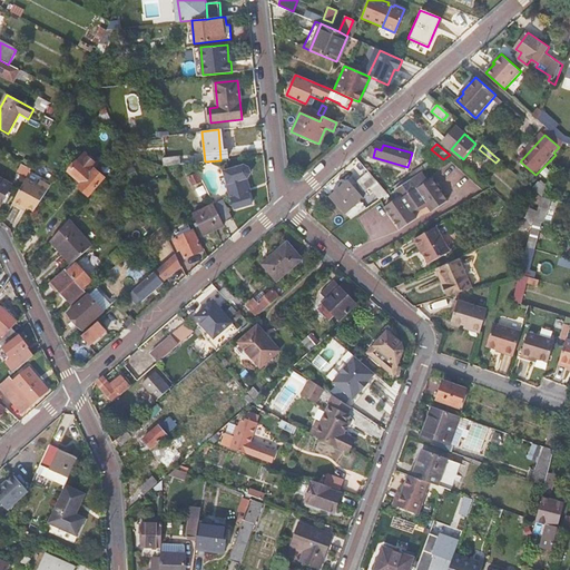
[(85,153),(77,160),(88,172),(91,167),(94,168),(97,164),(85,153)]
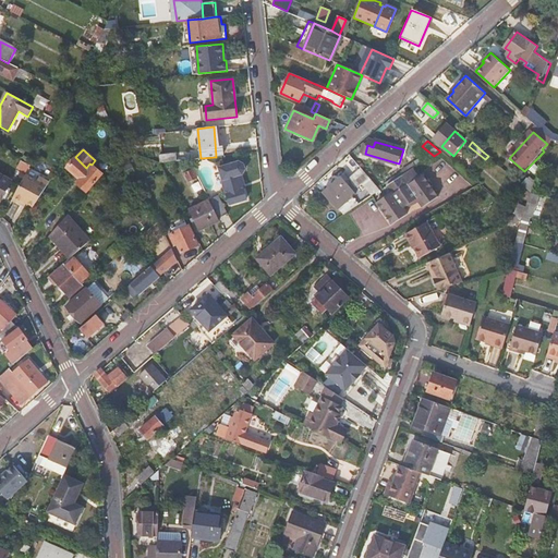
[(131,165),(147,164),(147,156),(128,157),(131,165)]
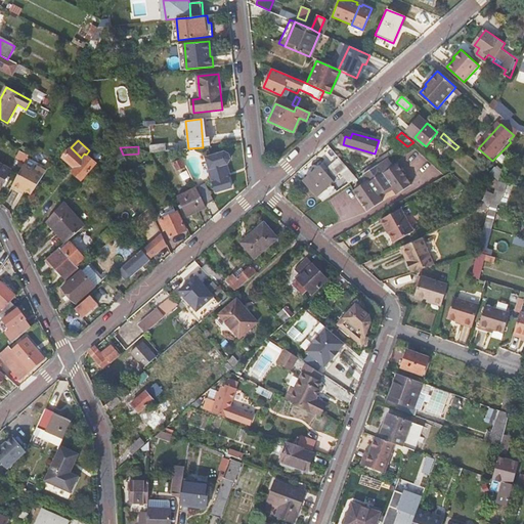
[(72,172),(81,180),(96,164),(86,155),(84,154),(81,158),(71,147),(61,158),(75,169),(72,172)]
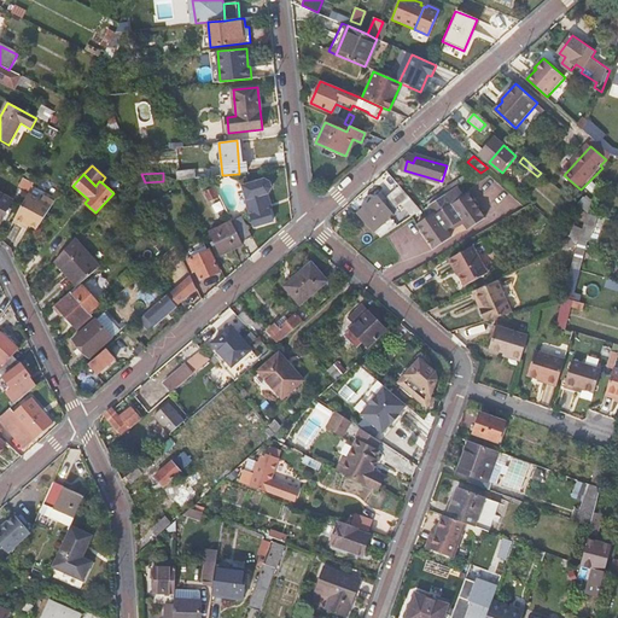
[(270,221),(264,194),(268,193),(270,188),(269,182),(264,179),(243,185),(252,226),(270,221)]
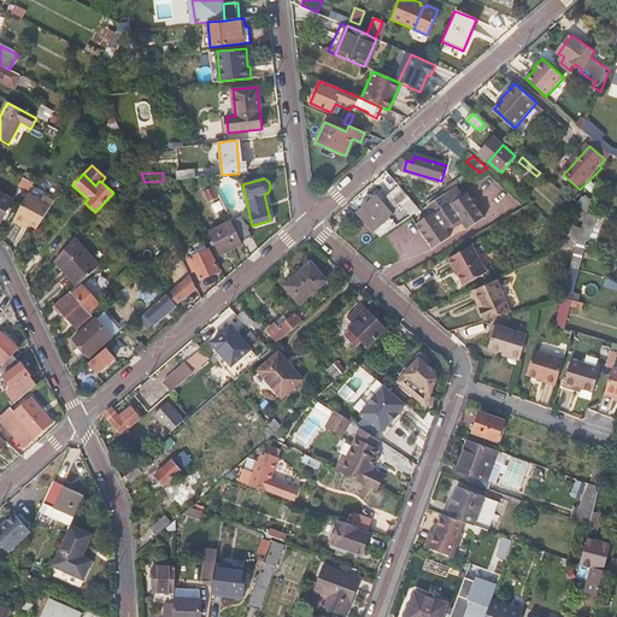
[(209,200),(216,195),(212,187),(204,192),(209,200)]
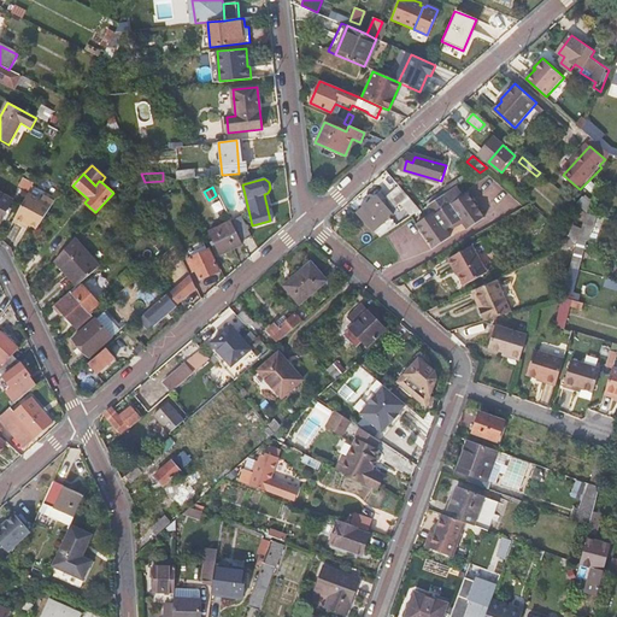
[(458,187),(430,206),(434,213),(417,225),(434,248),(451,238),(448,234),(445,228),(460,218),(464,223),(469,231),(486,218),(469,193),(465,197),(458,187)]
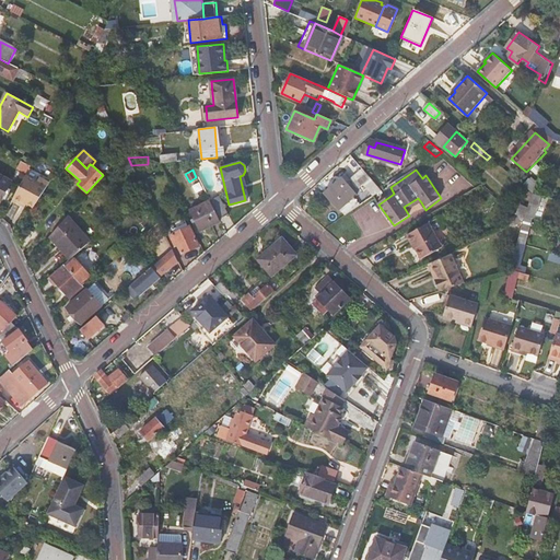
[(371,179),(363,171),(353,179),(361,188),(364,186),(371,179)]
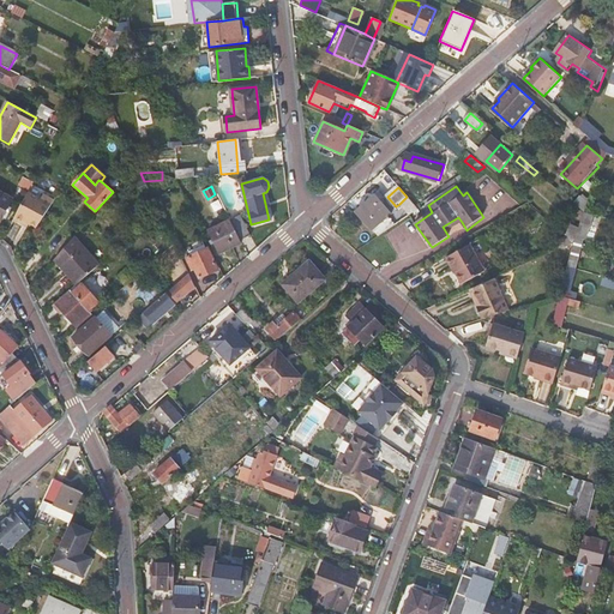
[(603,193),(595,190),(591,202),(588,210),(595,211),(597,212),(603,193)]
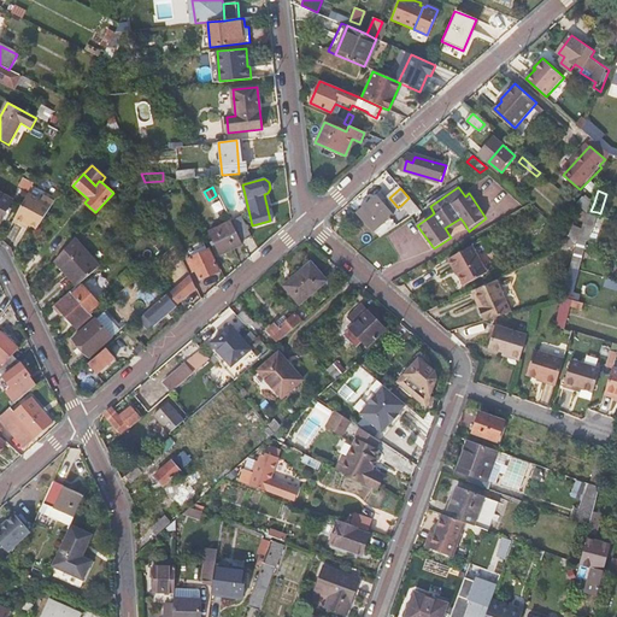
[(27,193),(12,219),(22,224),(23,222),(35,228),(53,201),(41,194),(39,200),(27,193)]
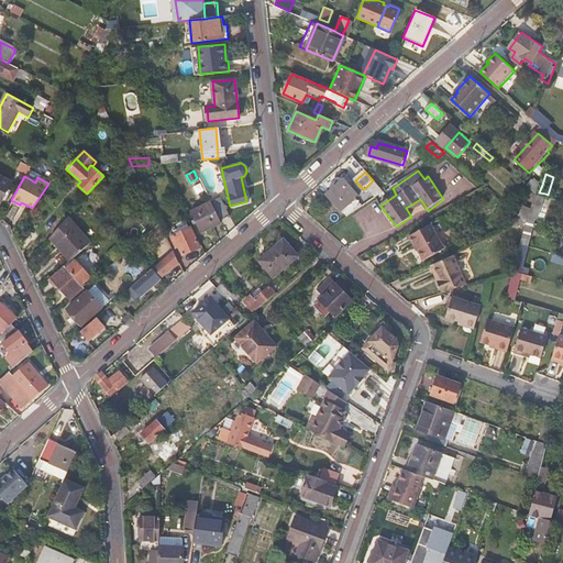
[(327,195),(348,218),(362,208),(356,201),(360,198),(349,185),(353,181),(349,176),(327,195)]
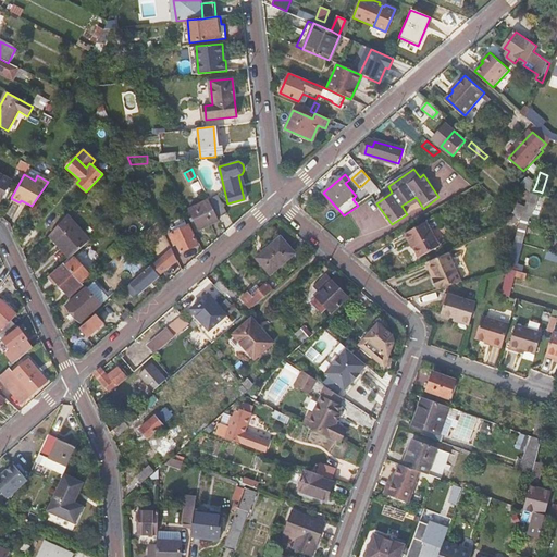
[(0,200),(10,182),(0,176),(0,200)]
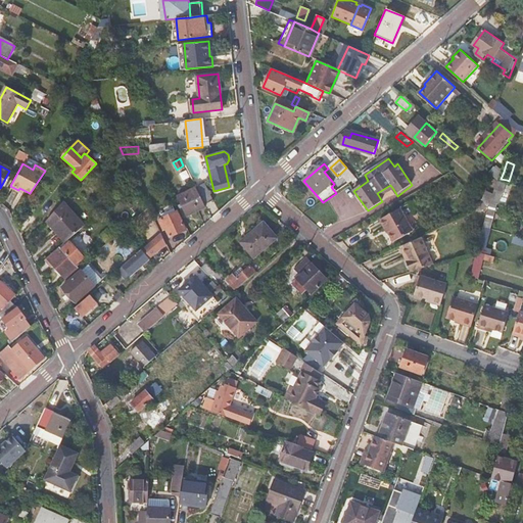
[(491,176),(500,182),(501,179),(504,172),(498,167),(491,176)]
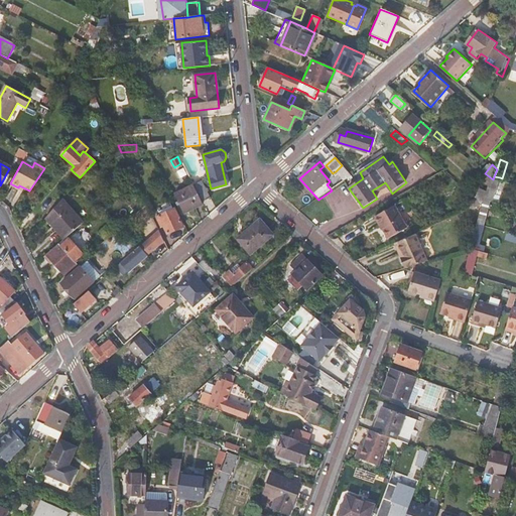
[(342,165),(336,171),(345,181),(353,176),(342,165)]
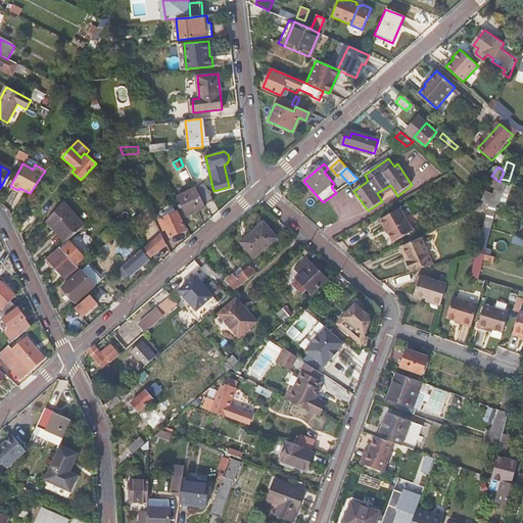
[(500,182),(496,189),(504,190),(507,180),(501,179),(500,182)]
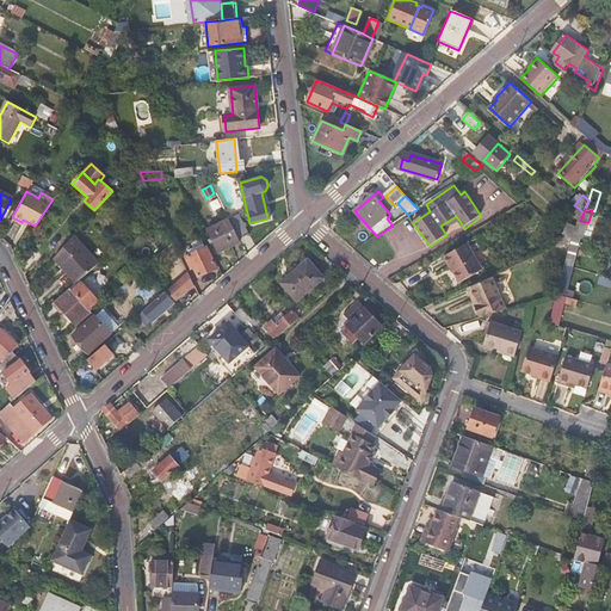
[(240,215),(229,220),(239,241),(250,235),(240,215)]
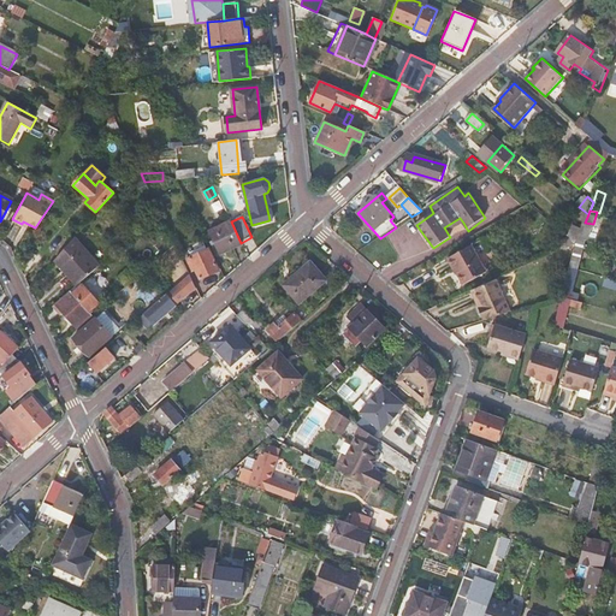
[(444,227),(448,234),(463,223),(460,218),(444,227)]
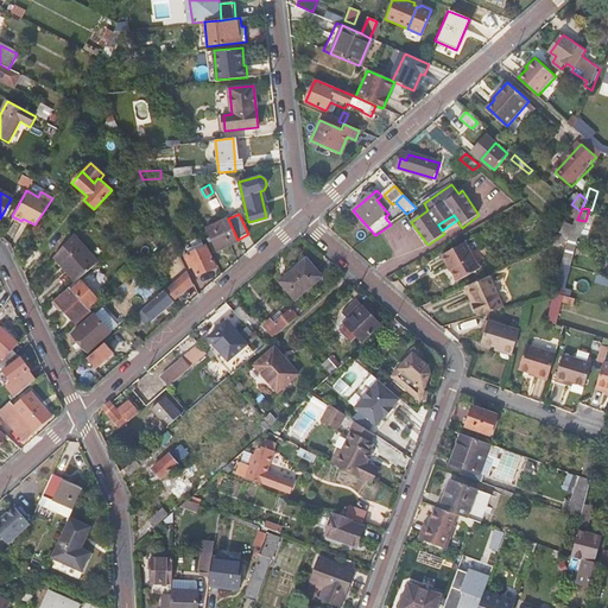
[(175,233),(188,227),(184,219),(171,225),(175,233)]
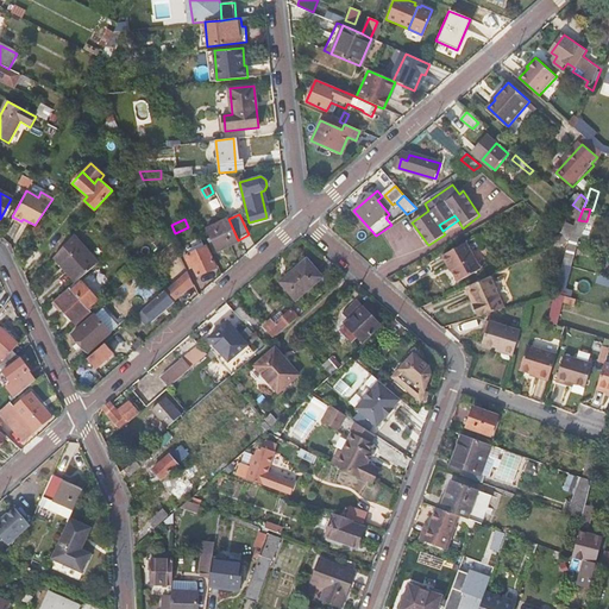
[(218,253),(239,242),(238,240),(228,219),(206,230),(218,253)]
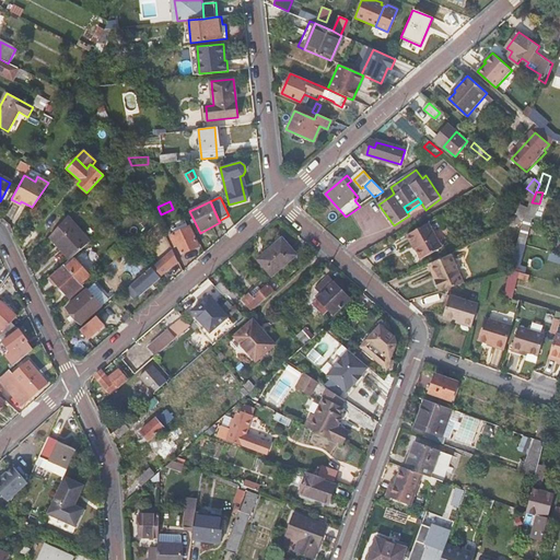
[(532,202),(526,218),(535,220),(539,203),(532,202)]
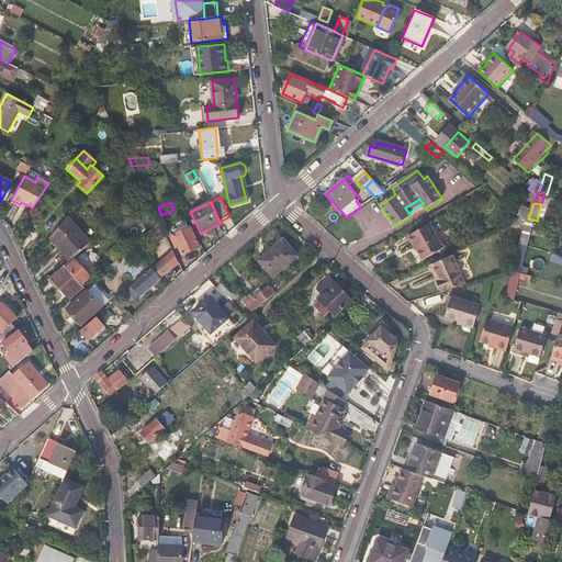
[(67,216),(48,237),(69,259),(71,258),(90,242),(67,216)]
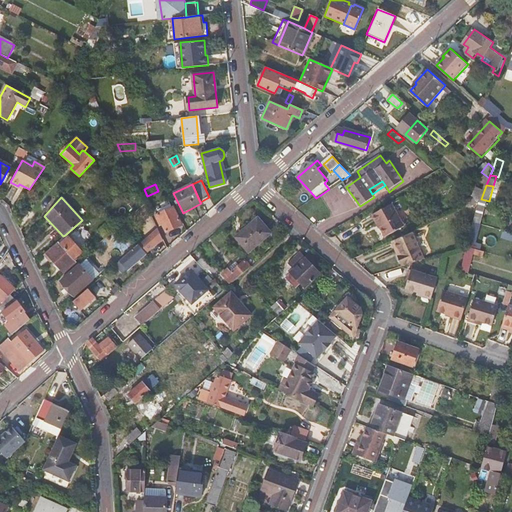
[(388,237),(406,227),(394,205),(375,215),(380,223),(388,237)]
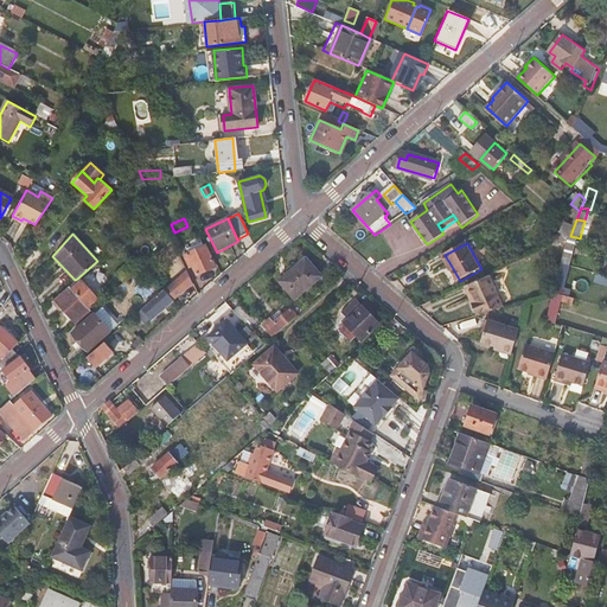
[(216,267),(205,246),(184,255),(189,267),(192,266),(197,275),(216,267)]
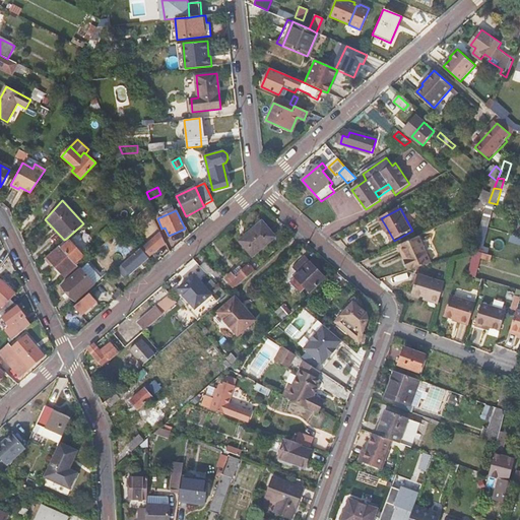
[(275,237),(262,221),(241,240),(254,255),(275,237)]
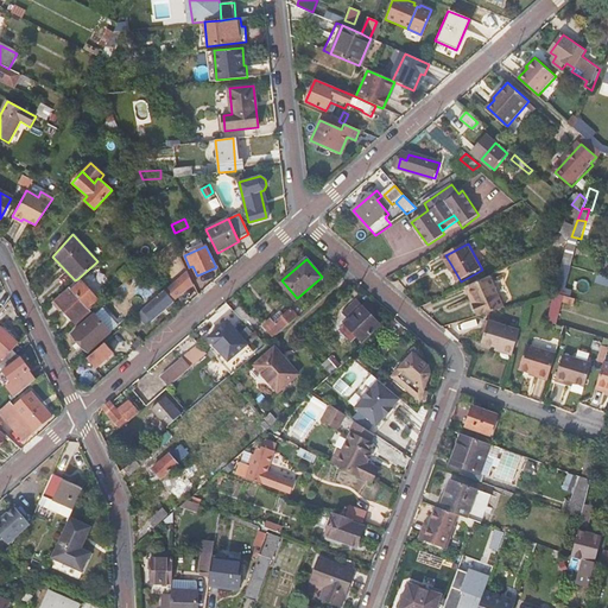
[(571,267),(563,265),(558,282),(567,285),(571,267)]
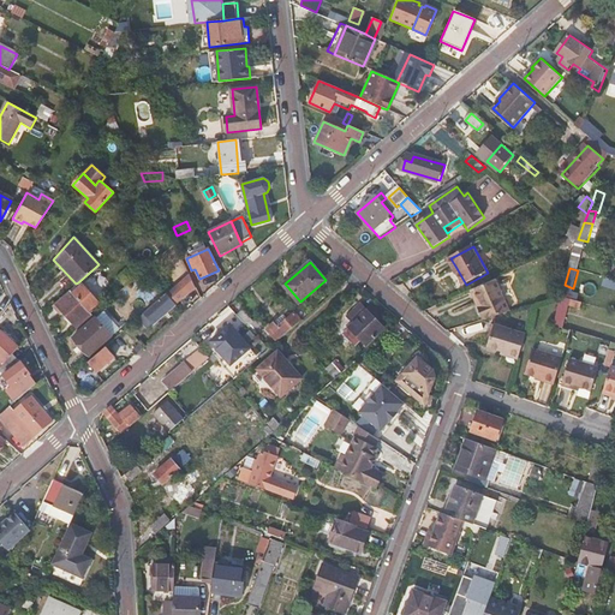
[(189,274),(136,320),(144,328),(150,323),(151,323),(195,286),(189,274)]
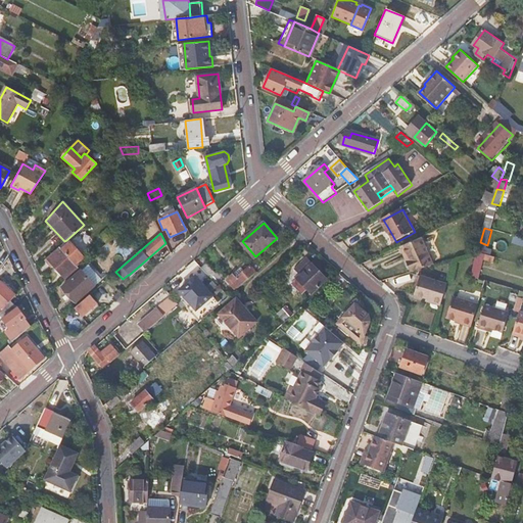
[(408,257),(415,271),(436,265),(422,237),(400,247),(406,258),(408,257)]
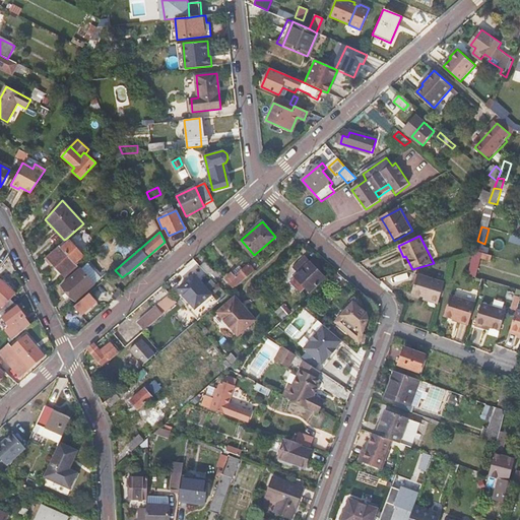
[(64,240),(45,257),(53,265),(55,263),(63,273),(74,264),(82,257),(66,239),(64,240)]
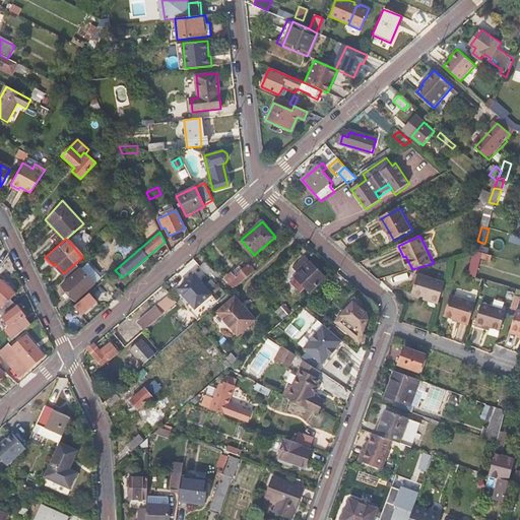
[(85,252),(89,255),(99,247),(94,244),(85,252)]
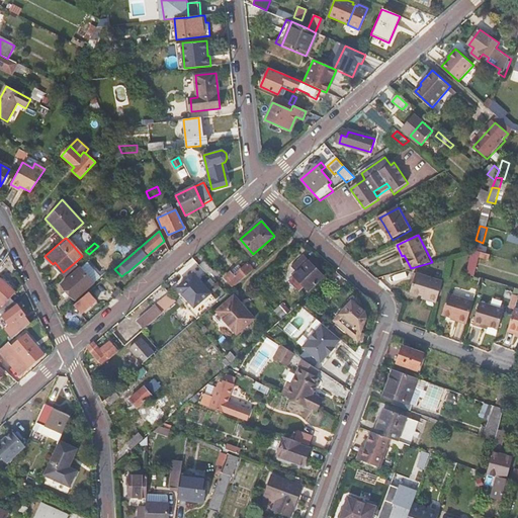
[(324,276),(305,256),(292,267),(297,273),(295,275),(309,290),(324,276)]
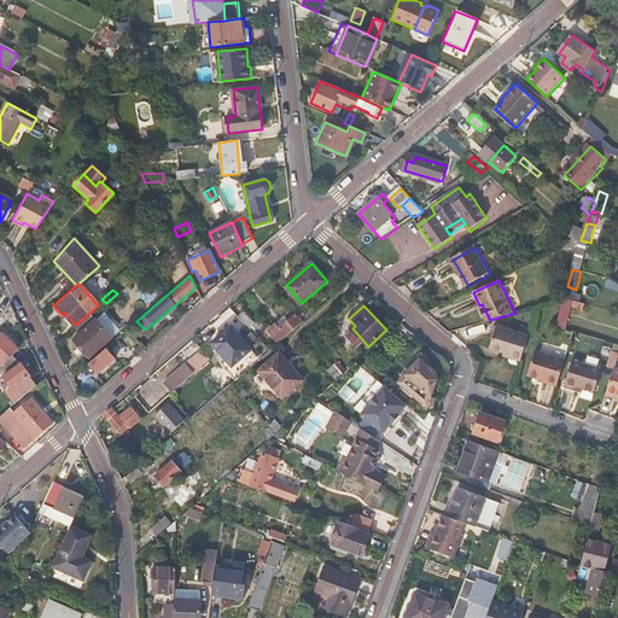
[(103,310),(95,318),(73,337),(88,355),(111,336),(120,328),(103,310)]
